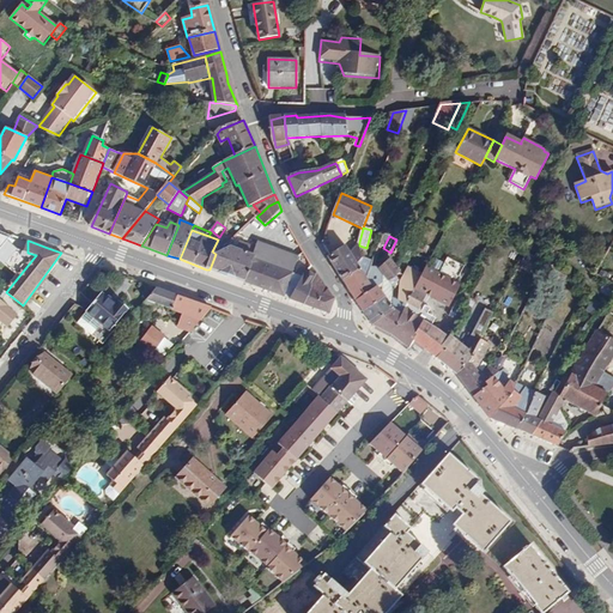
[(293,274),(299,256),(259,242),(258,247),(249,244),(244,243),(241,249),(237,248),(231,246),(228,248),(224,247),(216,254),(210,269),(290,299),(303,278),(293,274)]
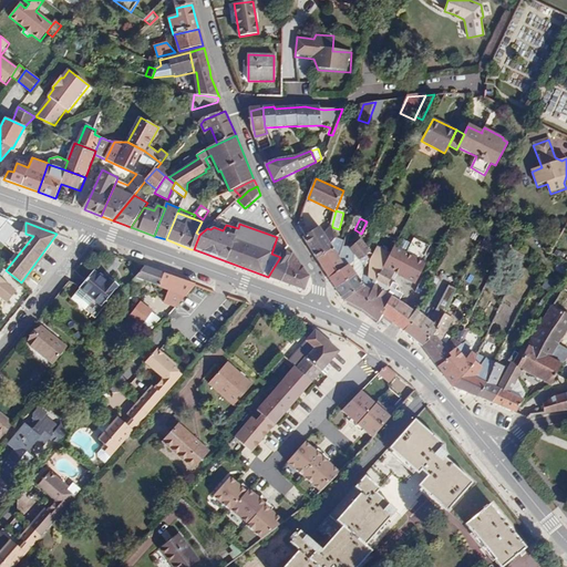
[(330,244),(334,238),(333,228),(332,227),(332,226),(322,234),(319,228),(303,237),(318,259),(333,249),(330,244)]
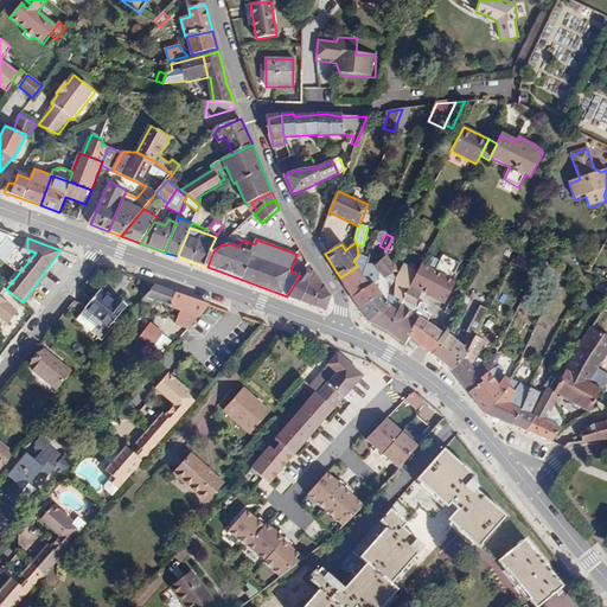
[(422,253),(425,246),(416,242),(414,248),(422,253)]
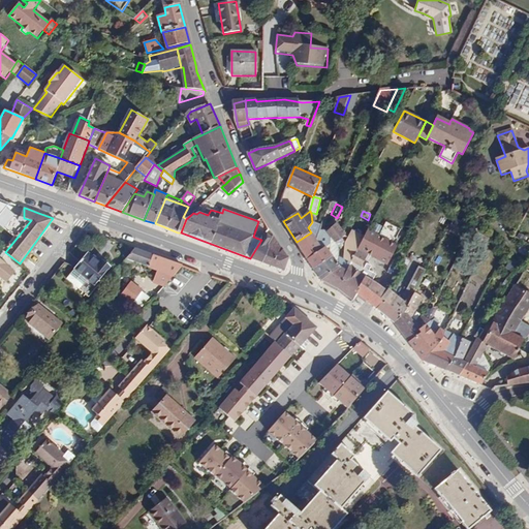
[(457,230),(462,222),(455,218),(450,226),(457,230)]
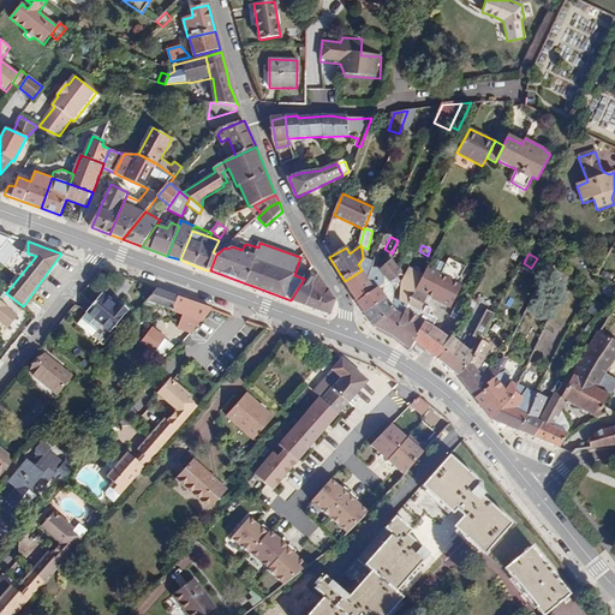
[(400,266),(390,255),(389,258),(398,270),(400,266)]
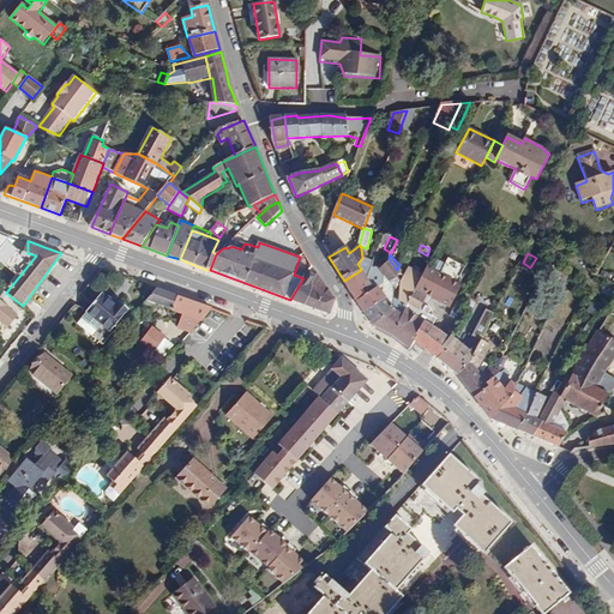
[(401,274),(397,270),(389,258),(386,263),(379,270),(383,275),(389,282),(390,281),(401,274)]
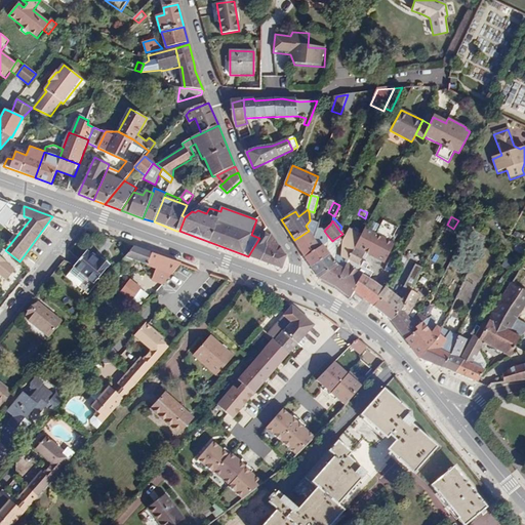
[(394,237),(396,227),(384,224),(381,234),(394,237)]
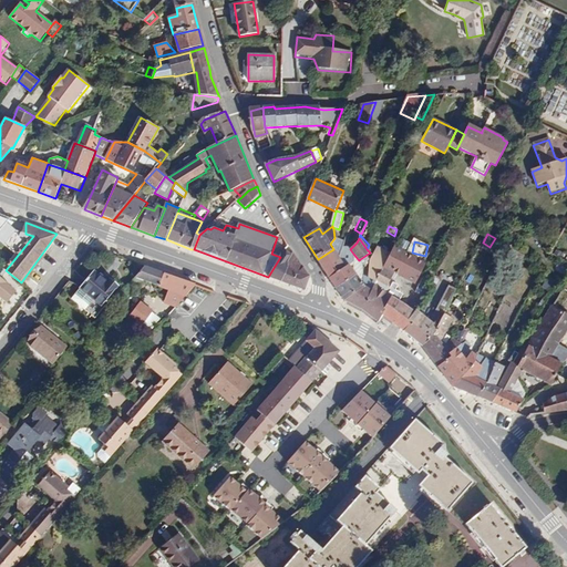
[(415,284),(425,264),(394,247),(390,255),(375,282),(371,291),(361,310),(378,322),(382,315),(401,328),(414,311),(399,300),(402,294),(397,290),(398,285),(391,281),(395,274),(415,284)]
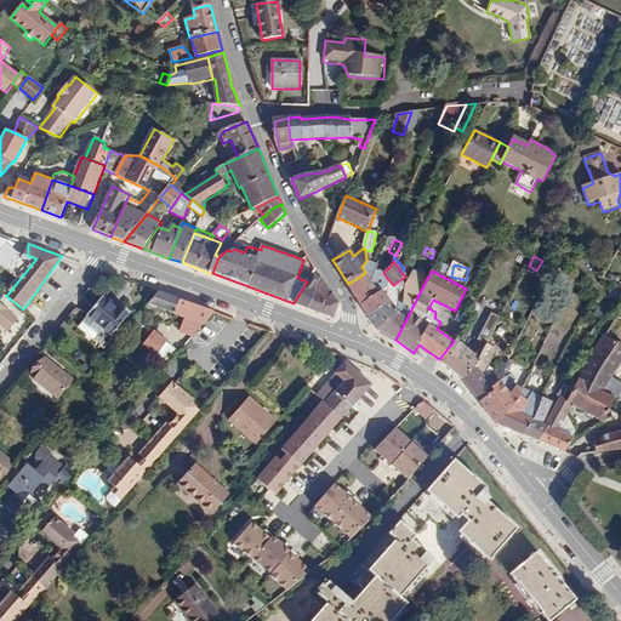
[(569,292),(574,281),(553,271),(547,281),(569,292)]
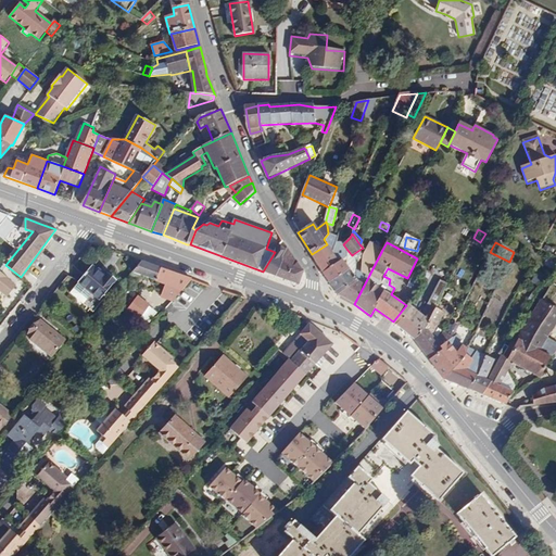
[(368,277),(382,250),(369,243),(363,258),(362,273),(368,277)]
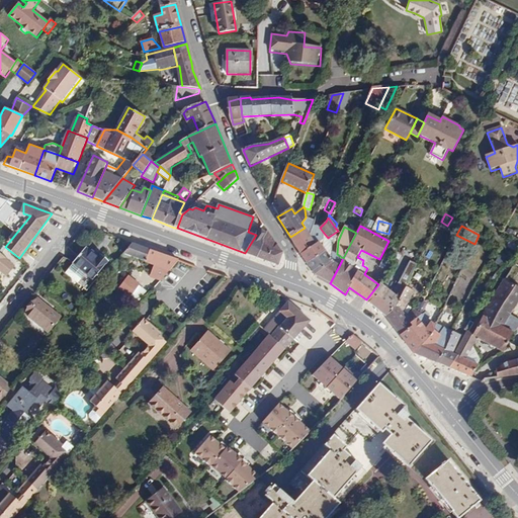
[(316,244),(310,234),(305,228),(290,237),(301,255),(316,244)]
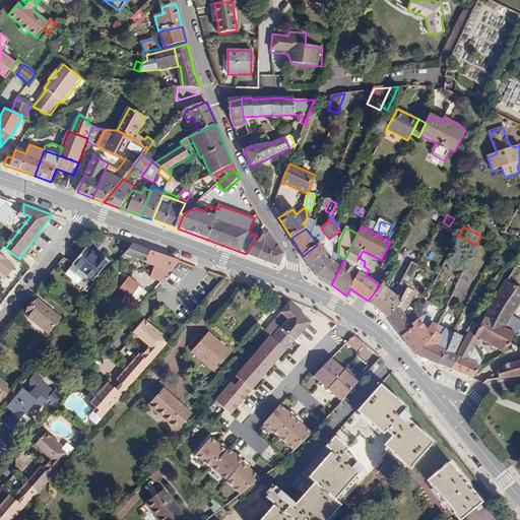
[(258,258),(268,235),(261,230),(257,236),(246,254),(258,258)]
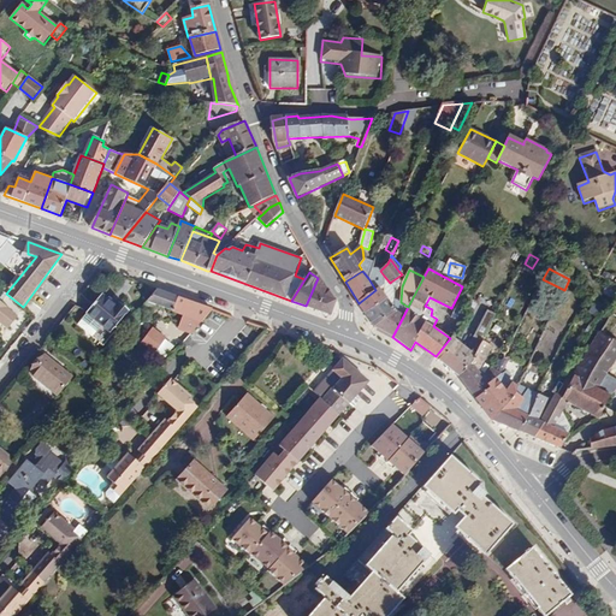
[(337,300),(320,273),(318,278),(306,306),(331,315),(337,300)]
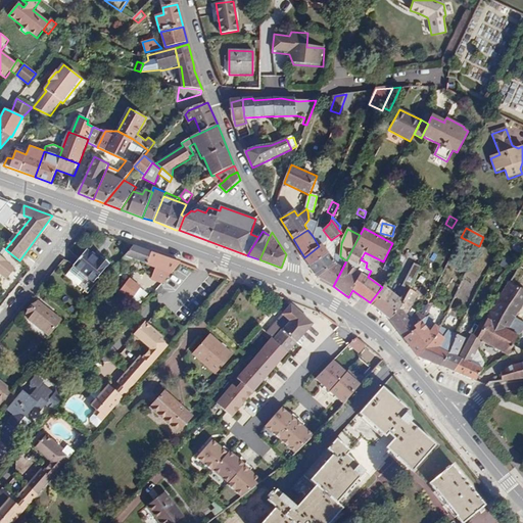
[(322,243),(314,233),(313,236),(319,246),(322,243)]
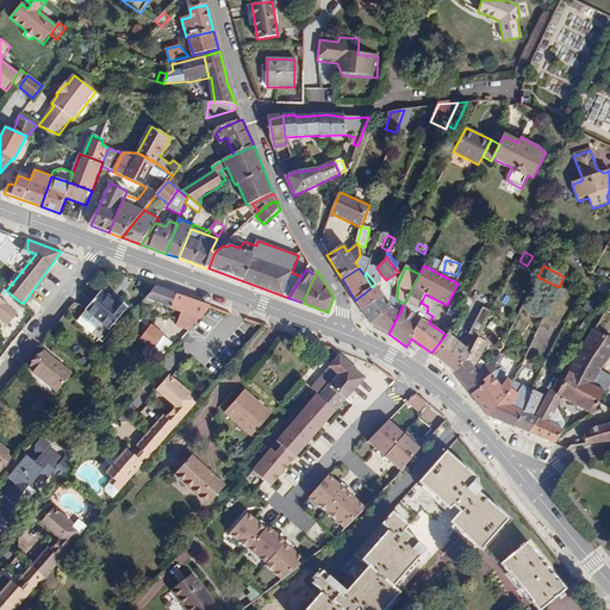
[(609,297),(609,282),(604,280),(597,290),(609,297)]
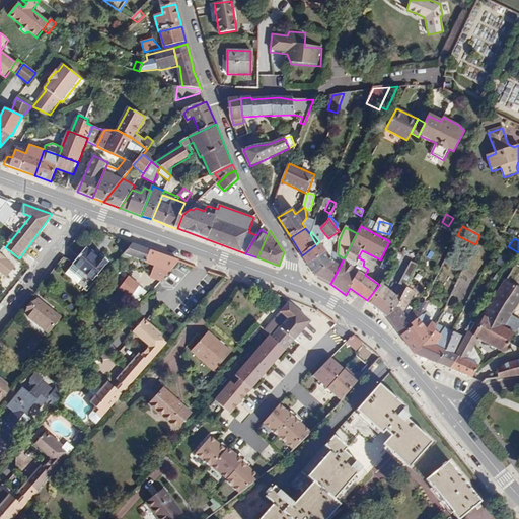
[(308,264),(326,251),(323,248),(319,241),(316,244),(302,255),(308,264)]
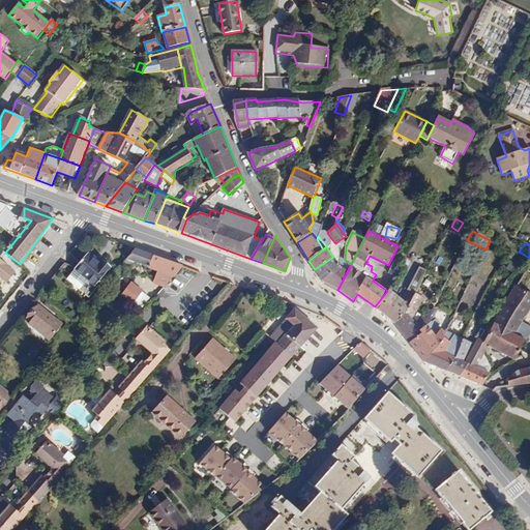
[(173,276),(182,266),(135,248),(126,260),(135,263),(173,276)]
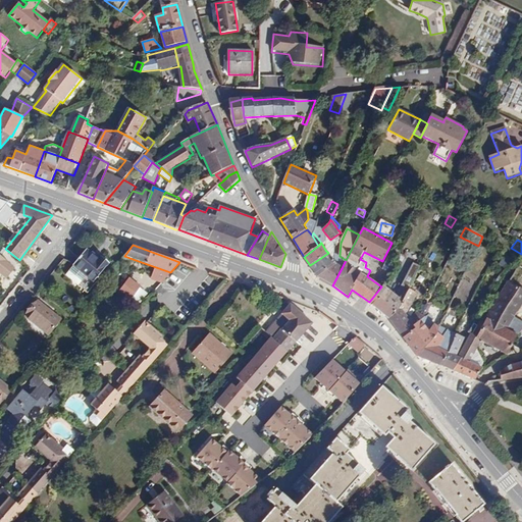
[(93,282),(109,264),(101,257),(98,260),(86,250),(72,265),(74,266),(66,276),(79,286),(87,276),(93,282)]
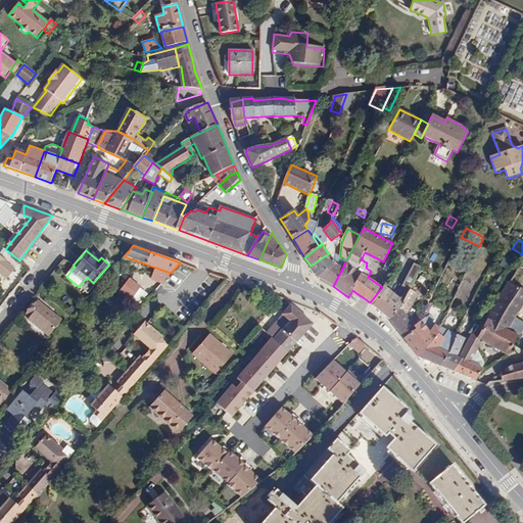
[(336,265),(329,253),(311,266),(318,277),(336,265)]
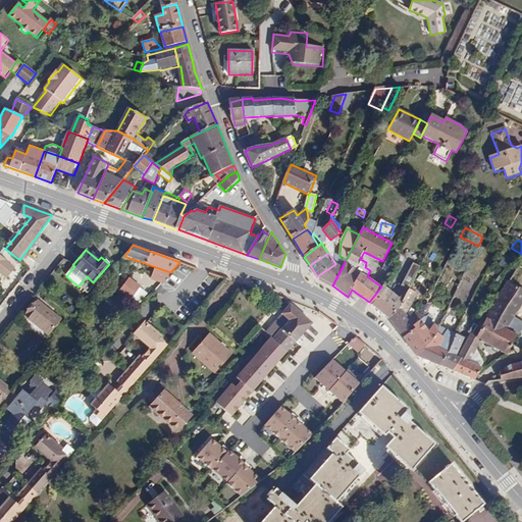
[(393,264),(397,256),(392,253),(387,260),(387,261),(393,264)]
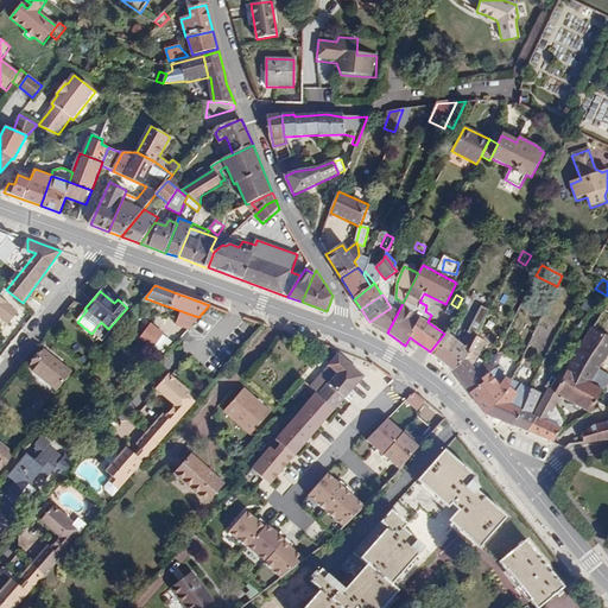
[(149,308),(154,302),(145,298),(141,302),(149,308)]
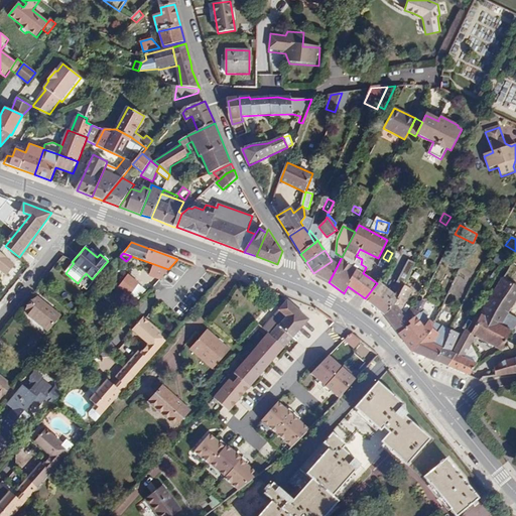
[(503,266),(508,258),(499,254),(495,261),(503,266)]
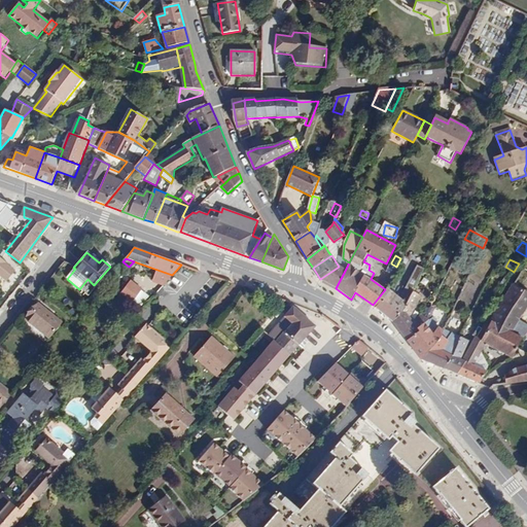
[(0,278),(6,284),(14,275),(6,268),(7,267),(0,260),(0,278)]
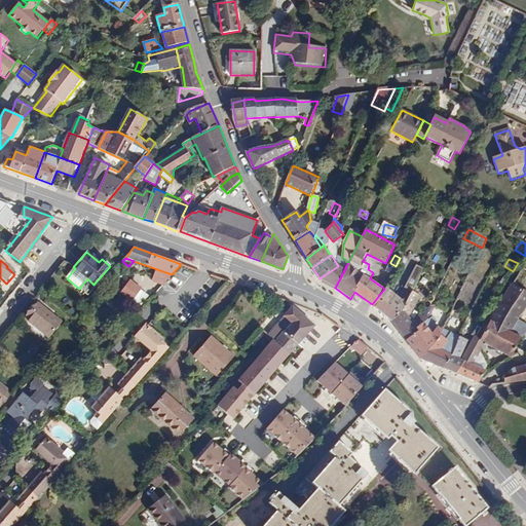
[(335,288),(344,270),(338,266),(320,278),(335,288)]
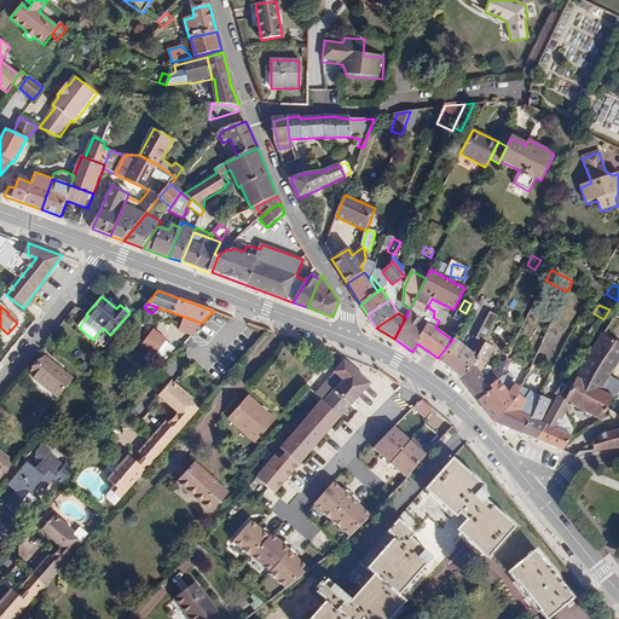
[(137,327),(142,322),(136,317),(131,323),(137,327)]
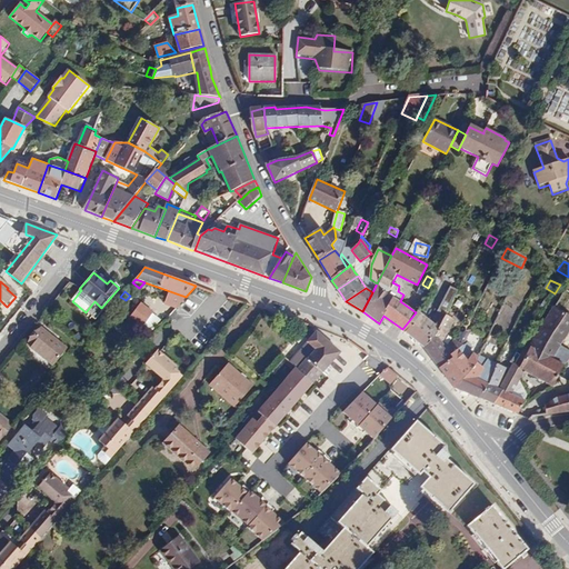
[(446,312),(452,299),(447,296),(440,309),(446,312)]
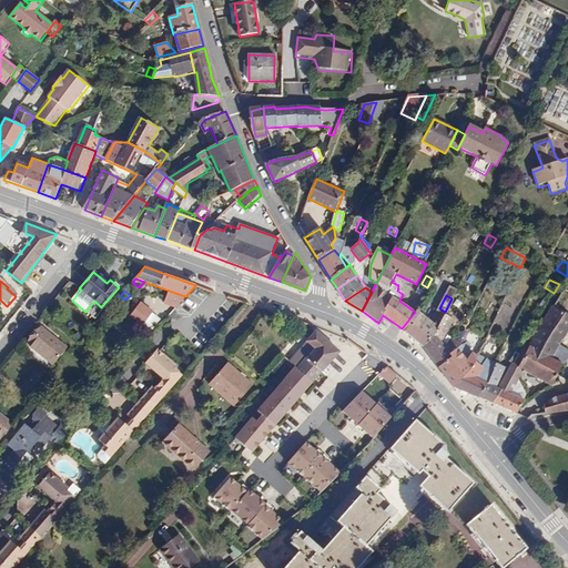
[(131,316),(154,331),(163,316),(140,302),(131,316)]
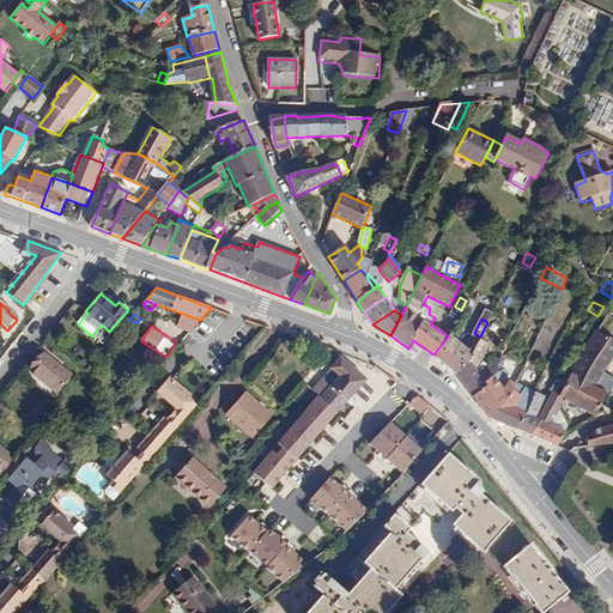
[(612,386),(612,378),(604,372),(612,357),(612,340),(598,332),(559,396),(565,400),(595,417),(612,386)]
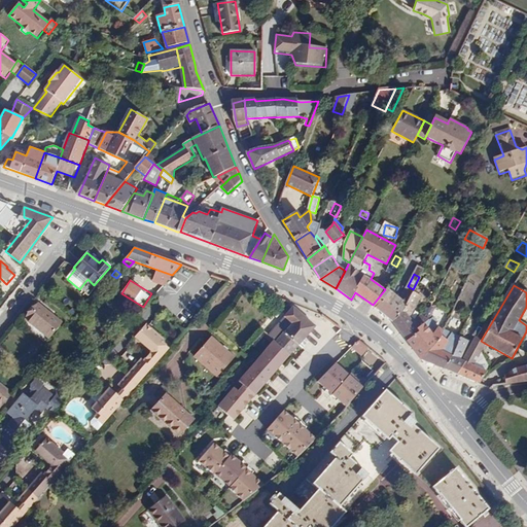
[(403,310),(412,293),(409,291),(406,289),(400,300),(386,287),(385,289),(373,305),(383,312),(393,322),(403,310)]
